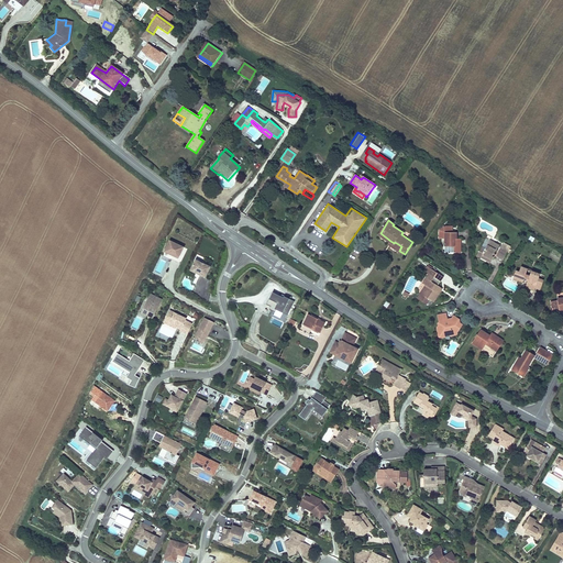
[(456,233),(454,233),(440,232),(440,241),(445,241),(445,253),(461,253),(462,243),(460,243),(459,239),(456,239),(456,233)]
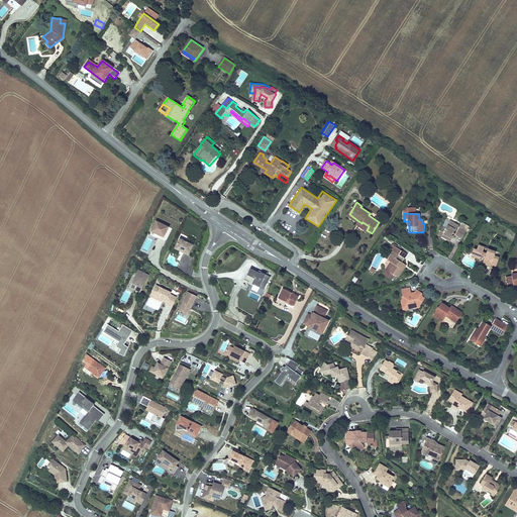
[(165,236),(171,225),(157,219),(151,230),(165,236)]
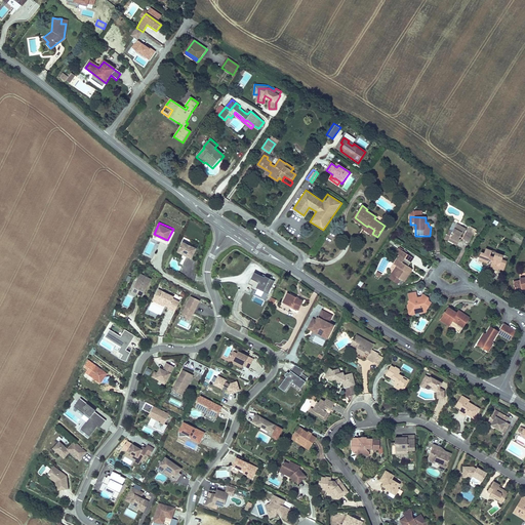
[(367,227),(364,225),(362,228),(372,234),(374,230),(368,226),(367,227)]
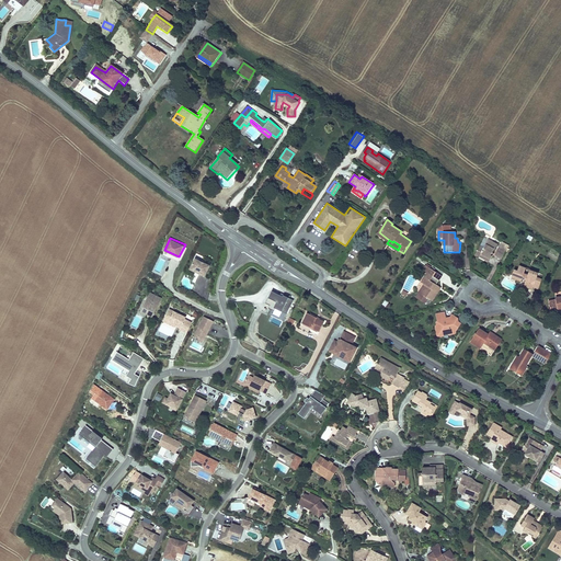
[(499,245),(490,240),(485,248),(481,245),(477,254),(480,258),(481,255),(487,259),(485,260),(490,263),(493,256),(491,255),(495,249),(496,250),(499,245)]
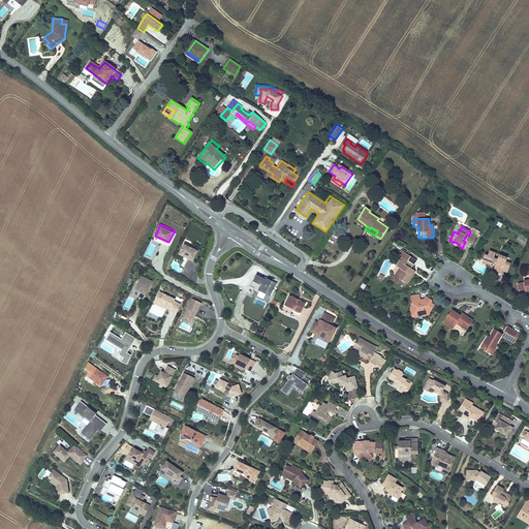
[(475,227),(468,240),(474,243),(481,230),(475,227)]
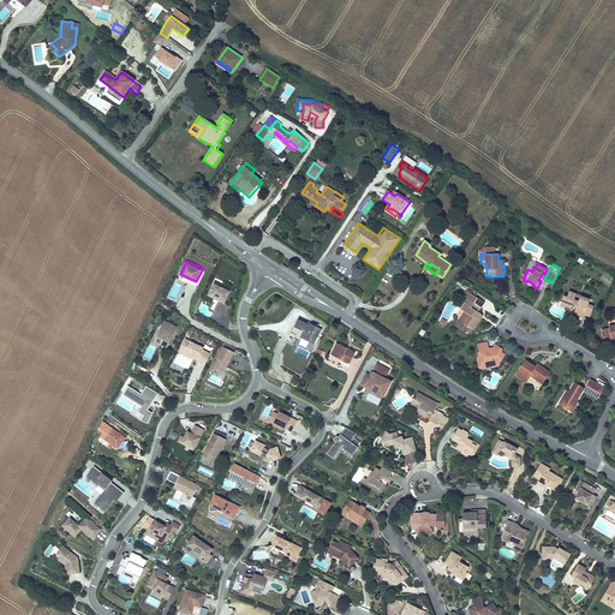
[(222,303),(227,291),(213,284),(206,300),(214,304),(216,299),(222,303)]
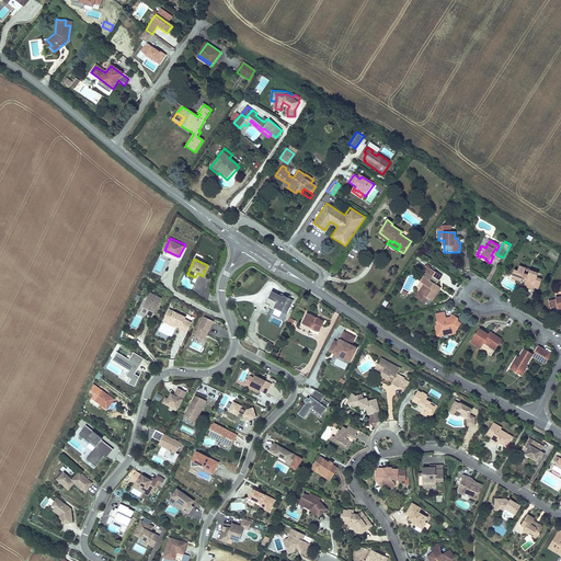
[(432,301),(438,290),(434,287),(436,284),(441,277),(425,266),(422,272),(426,274),(421,283),(423,284),(426,286),(422,294),(419,290),(415,297),(425,304),(428,298),(432,301)]
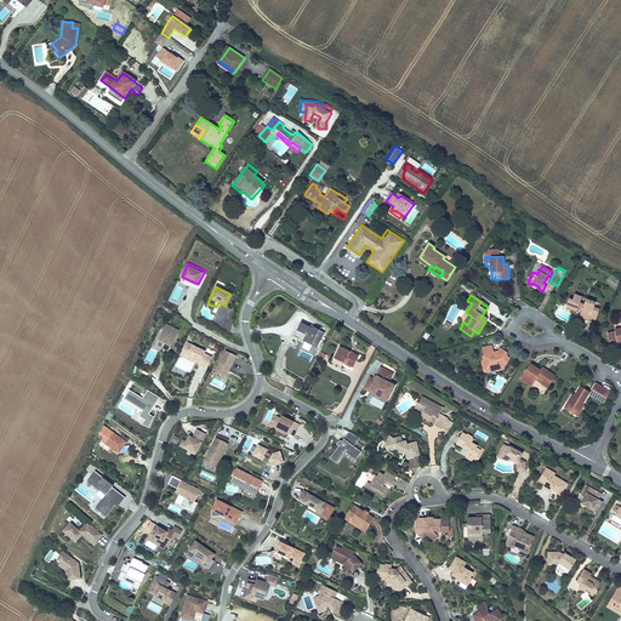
[(570,298),(567,308),(581,313),(580,315),(590,319),(591,317),(596,318),(599,307),(594,306),(596,302),(588,300),(586,303),(581,302),(582,297),(575,295),(573,300),(570,298)]
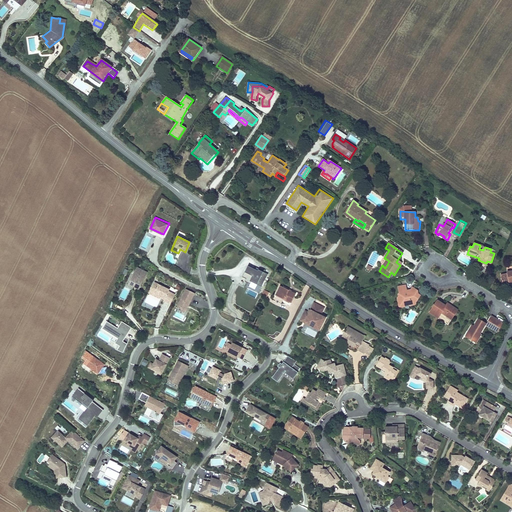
[(261,286),(267,274),(258,269),(257,270),(247,265),(242,277),(246,278),(244,281),(250,284),(251,281),(261,286)]
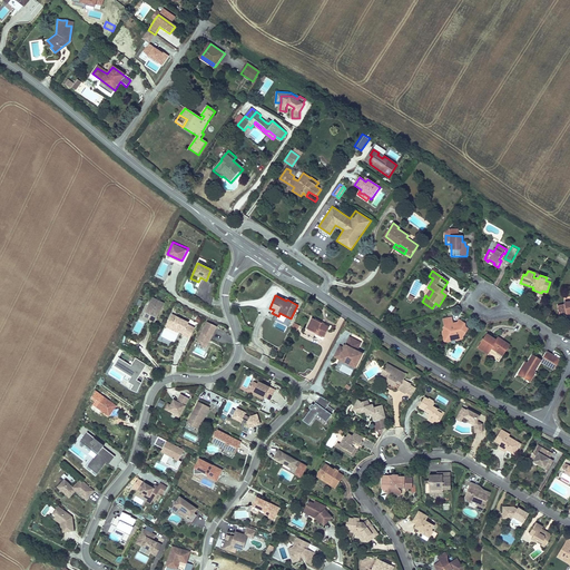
[(155,321),(164,303),(154,298),(150,305),(145,315),(150,318),(155,321)]
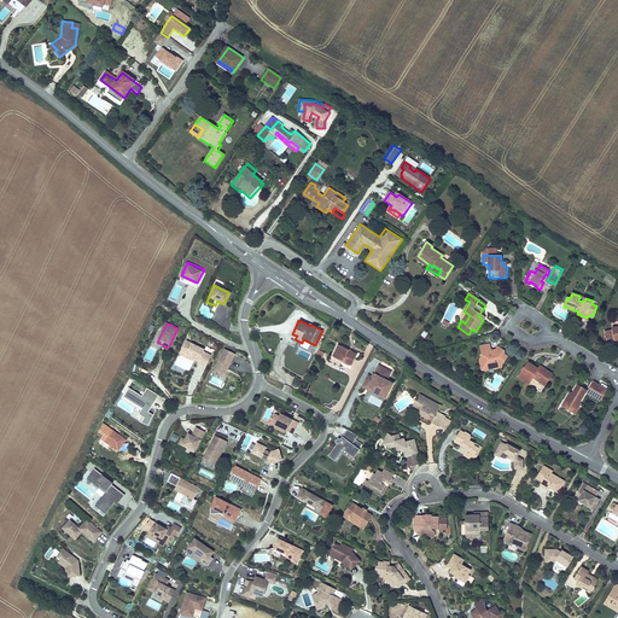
[(617,325),(613,326),(613,328),(607,330),(607,340),(617,339),(617,325)]
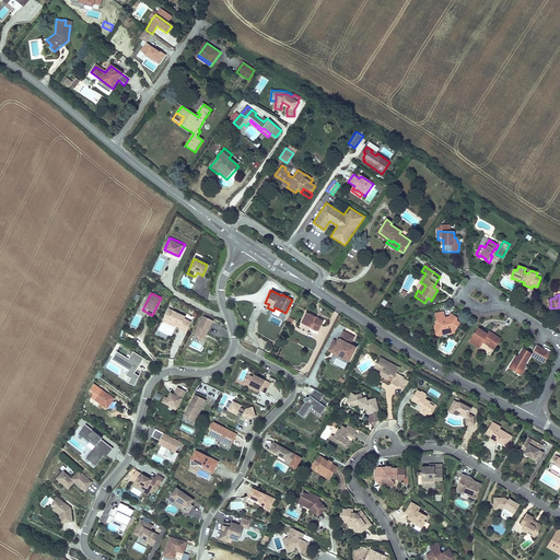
[(142,310),(148,300),(144,298),(138,311),(146,315),(148,313),(142,310)]
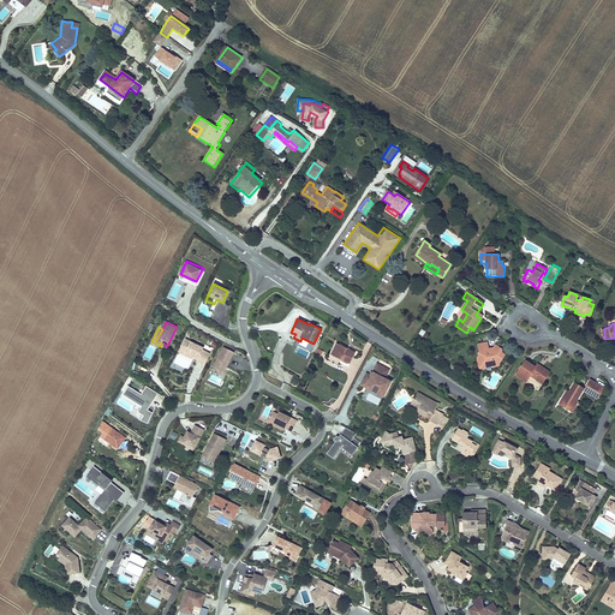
[(204,347),(186,339),(181,348),(199,357),(198,360),(206,364),(212,353),(203,350),(204,347)]
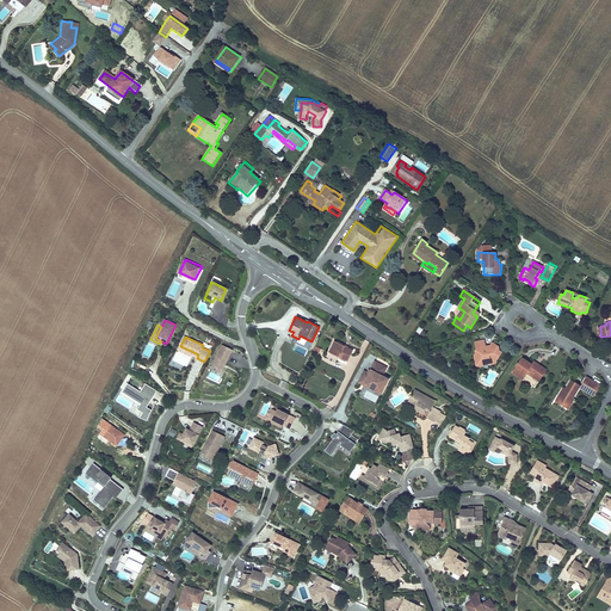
[(338,357),(337,359),(337,360),(345,365),(346,364),(353,351),(333,341),(327,352),(338,357)]
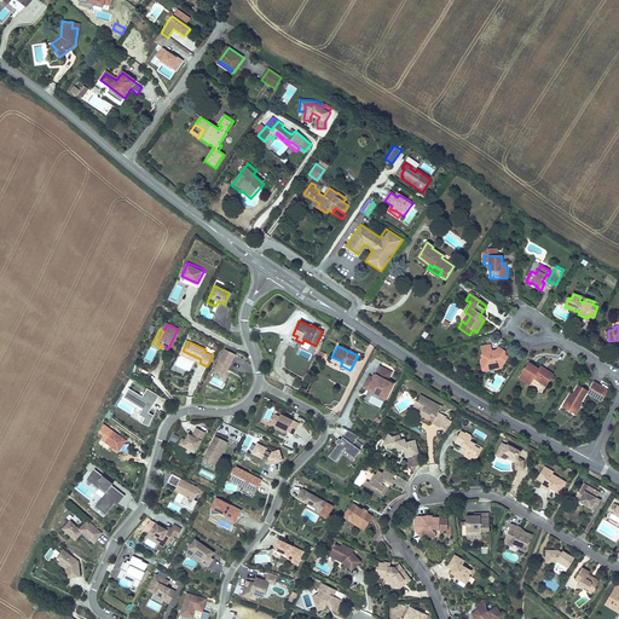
[(491,370),(498,369),(499,365),(503,364),(508,357),(502,353),(504,351),(499,347),(495,353),(492,351),(491,346),(482,347),(485,356),(481,359),(482,365),(490,364),(491,370)]
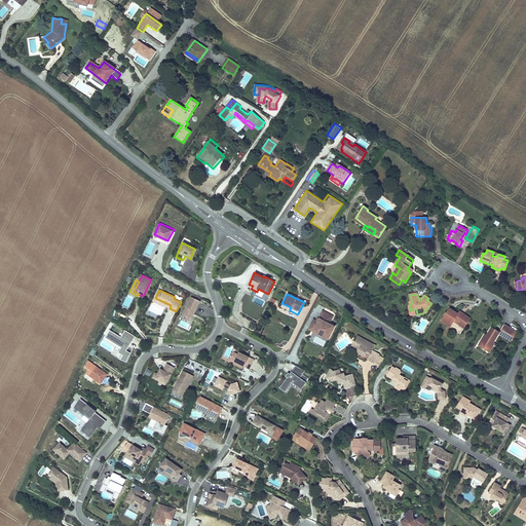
[(192,318),(201,301),(191,296),(183,313),(192,318)]
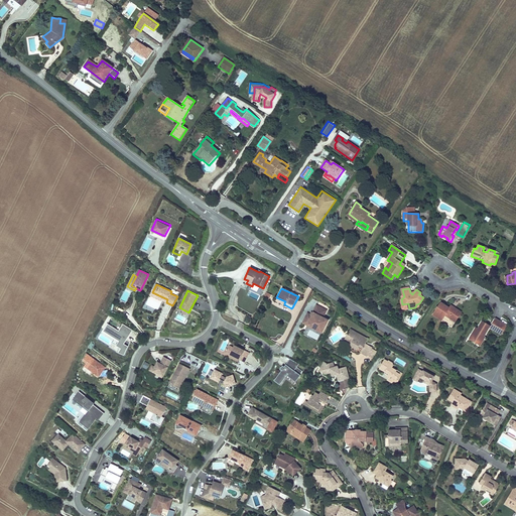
[(434,300),(438,296),(433,291),(429,295),(434,300)]
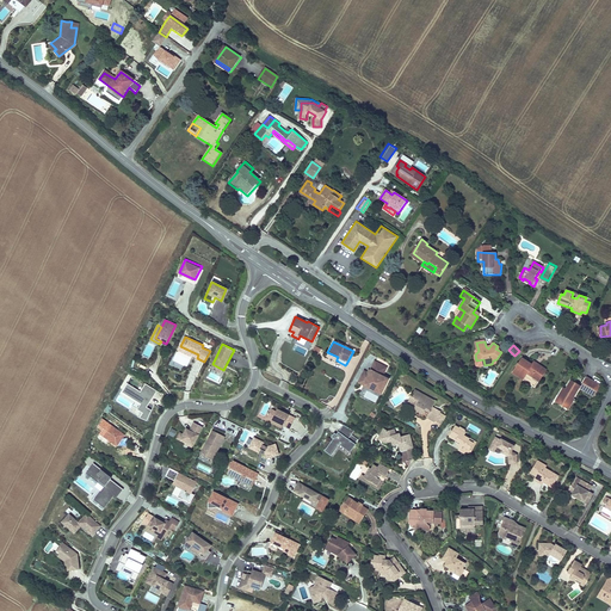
[(198,355),(180,346),(179,350),(191,356),(192,356),(197,358),(198,355)]
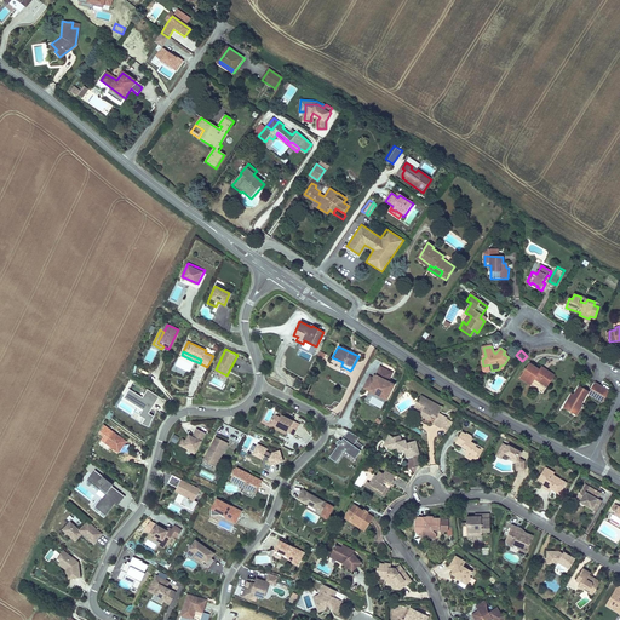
[(545,385),(552,374),(545,369),(541,372),(539,369),(528,363),(518,377),(529,384),(534,378),(545,385)]
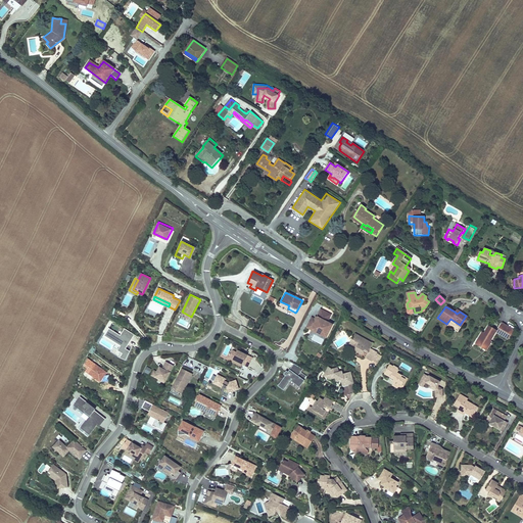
[(326,337),(332,325),(327,322),(331,315),(321,311),(317,317),(318,318),(316,321),(315,320),(312,319),(307,327),(326,337)]
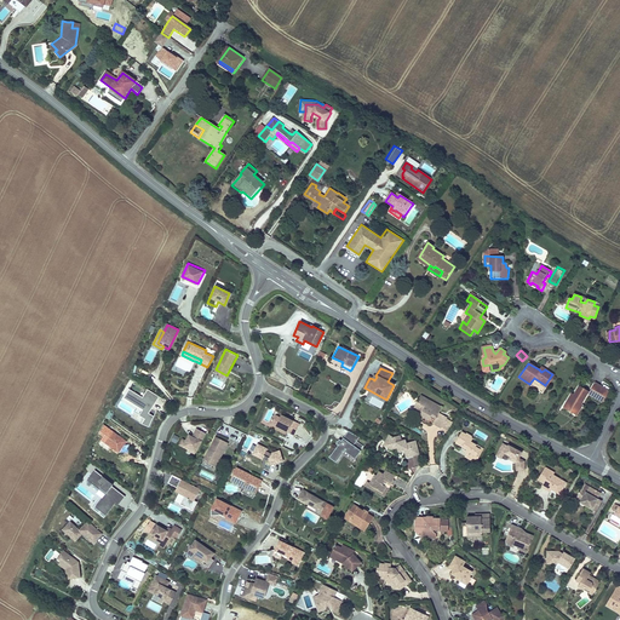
[(589,394),(603,402),(609,391),(595,383),(589,394)]
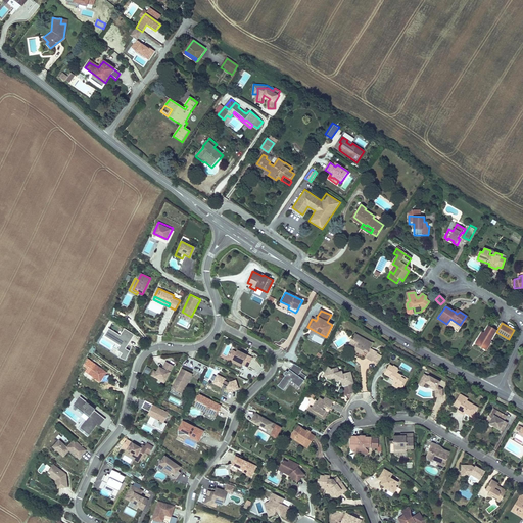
[(481,336),(479,335),(475,341),(483,346),(487,338),(489,339),(495,329),(488,325),(484,332),(481,336)]
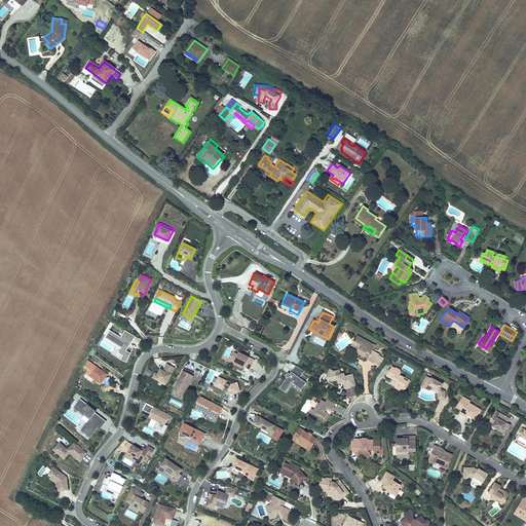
[(136,336),(125,330),(121,336),(110,329),(106,336),(121,346),(119,351),(124,354),(122,358),(127,361),(132,352),(127,349),(136,336)]
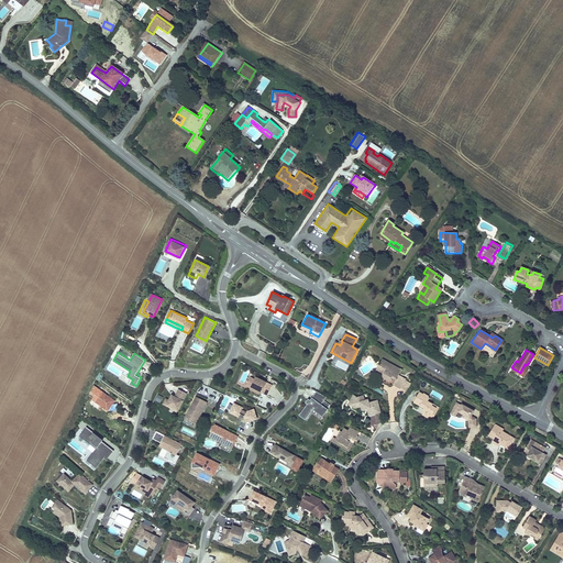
[(395,368),(396,366),(385,360),(378,362),(375,367),(376,370),(376,372),(384,376),(385,375),(390,378),(389,379),(393,382),(393,384),(400,388),(405,378),(398,375),(399,373),(397,372),(397,373),(396,374),(395,373),(394,373),(393,372),(394,368),(395,368)]
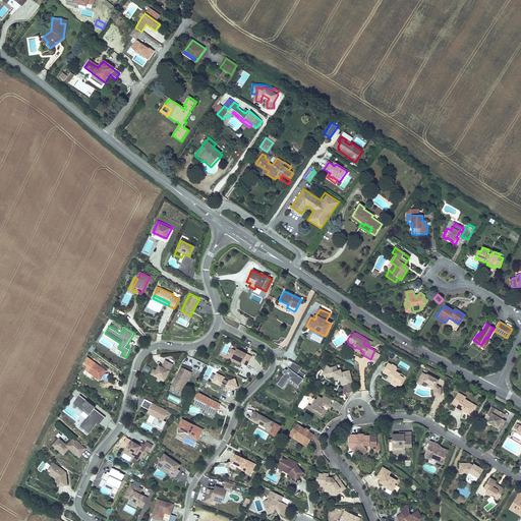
[(252,356),(249,354),(248,355),(247,354),(247,353),(237,348),(233,357),(232,357),(247,365),(252,356)]
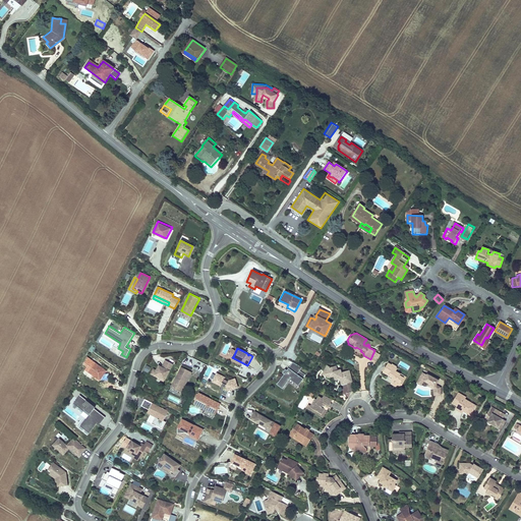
[(164,380),(172,364),(165,360),(162,365),(163,366),(162,367),(158,365),(156,370),(153,368),(150,373),(158,378),(158,377),(164,380)]
